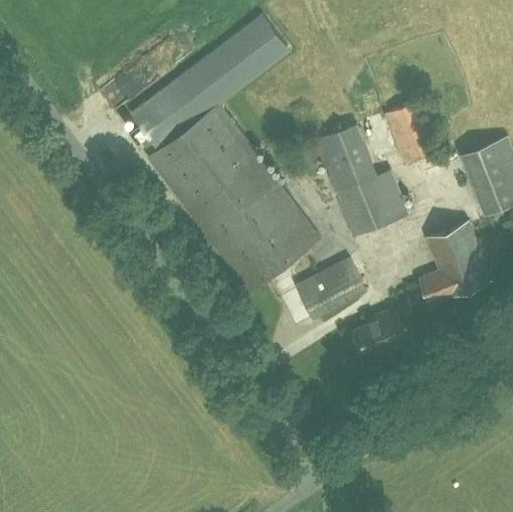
[(152,143),(157,150),(148,157),(249,292),(317,240),(319,239),(217,106),(289,52),(261,15),(130,114),(138,125),(128,133),(137,144),(140,142),(145,149),(152,143)]
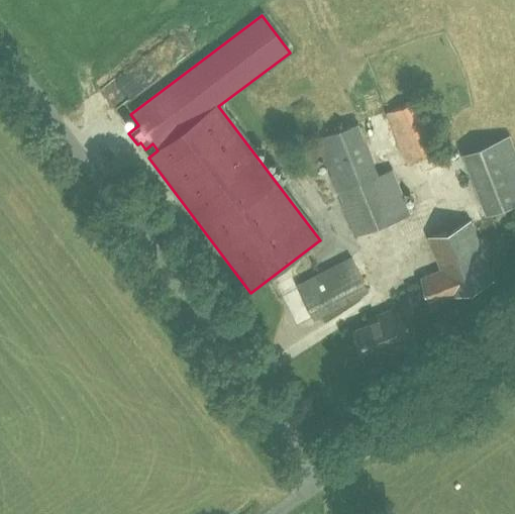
[(404,166),(439,152),(420,101),(385,114),(404,166)]
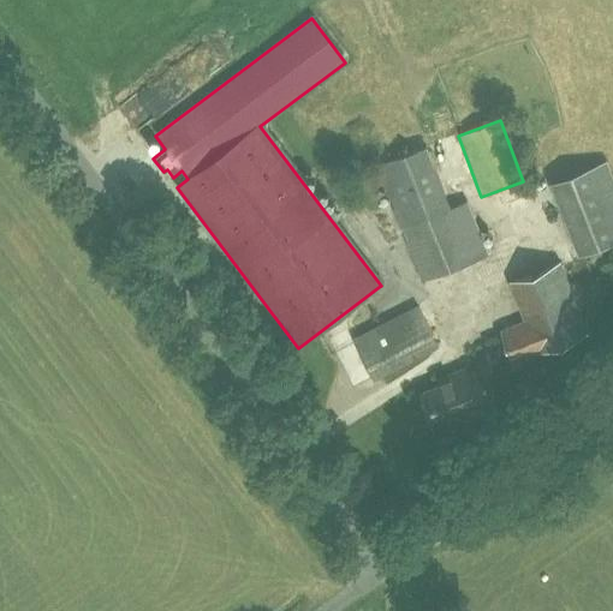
[(420,283),(487,257),(466,203),(448,210),(426,149),(375,168),(420,283)]
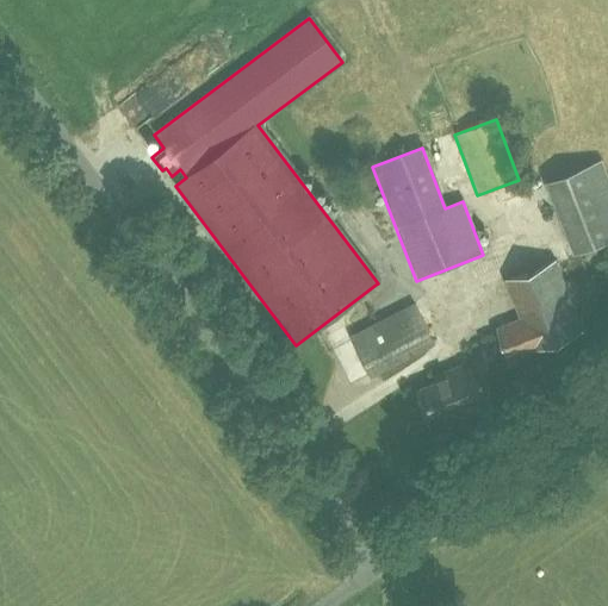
[(607,241),(607,183),(600,162),(545,182),(574,255),(607,241)]
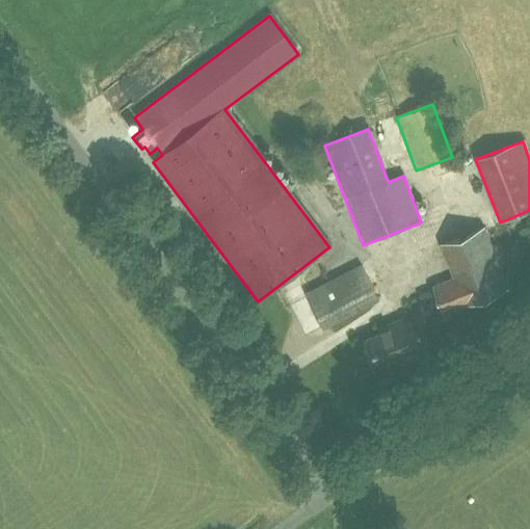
[(443,313),(506,289),(483,229),(440,245),(453,280),(433,288),(443,313)]
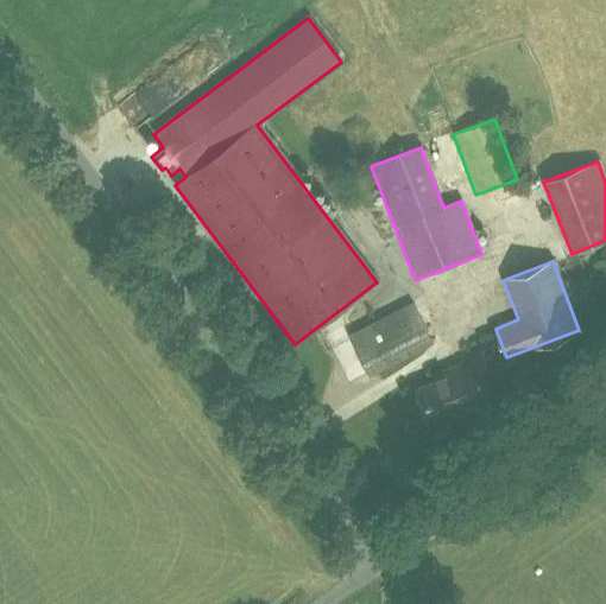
[(367,379),(433,345),(412,304),(348,337),(367,379)]
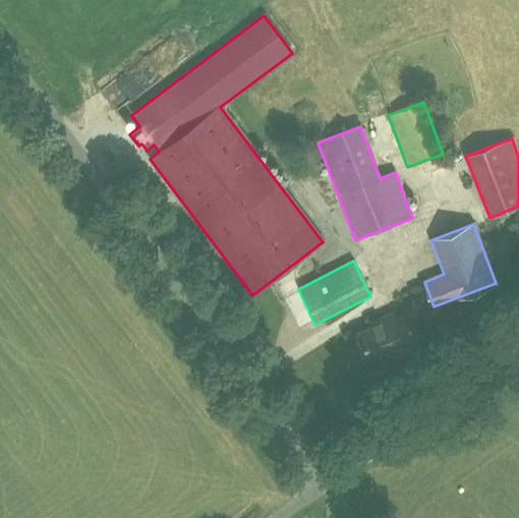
[(384,358),(409,348),(396,313),(370,324),(371,329),(356,335),(366,360),(382,353),(384,358)]
